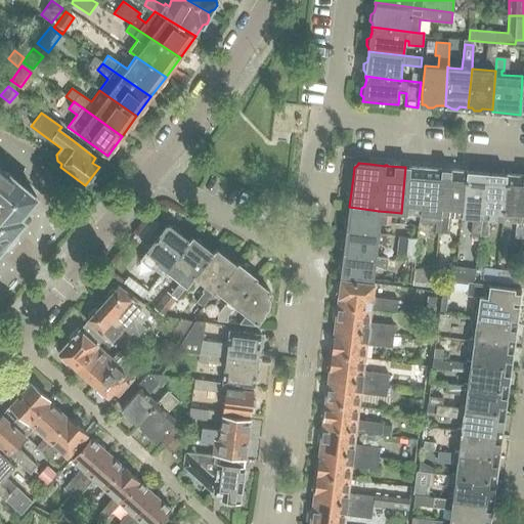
[(36,197),(0,166),(0,248),(6,242),(12,233),(24,220),(19,217),(36,197)]
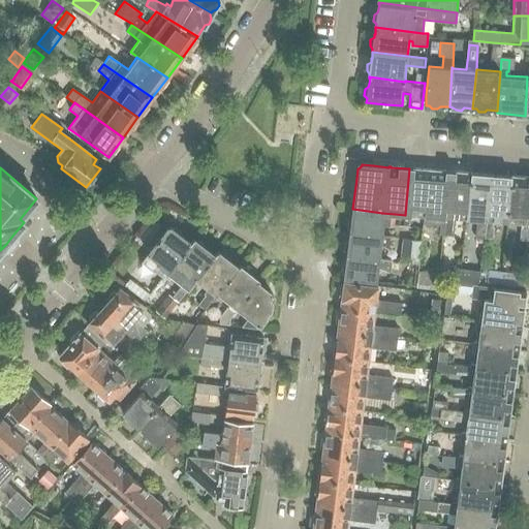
[(429,169),(409,168),(405,215),(403,227),(411,228),(412,216),(424,217),(425,217),(430,169),(429,169)]
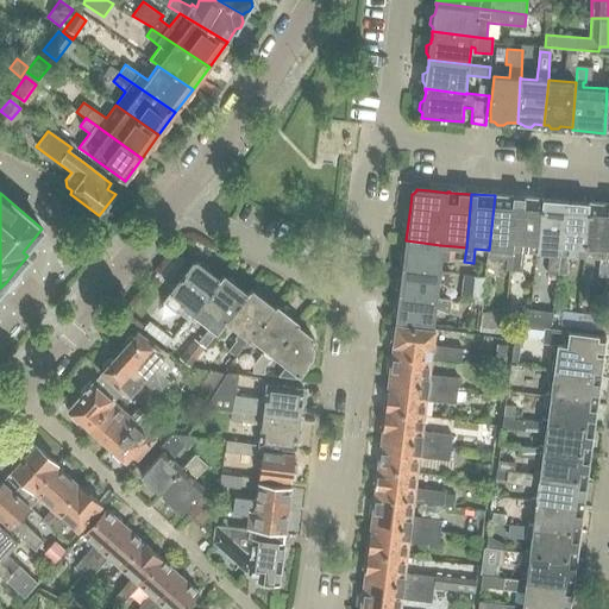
[(507,259),(506,269),(510,270),(519,198),(496,196),(496,195),(495,195),(489,250),(488,250),(488,257),(507,259)]
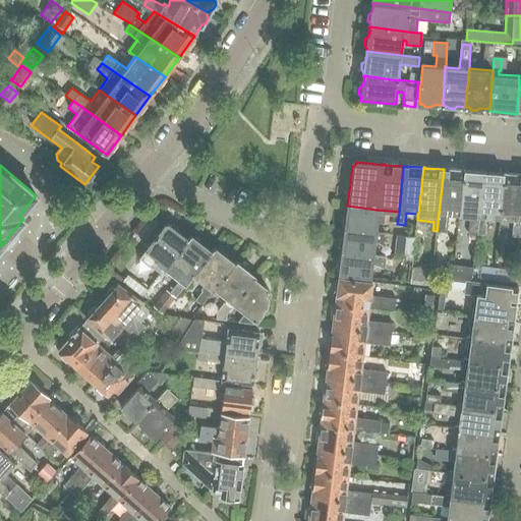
[(437,231),(446,232),(448,216),(459,217),(465,170),(463,170),(444,169),(437,231)]
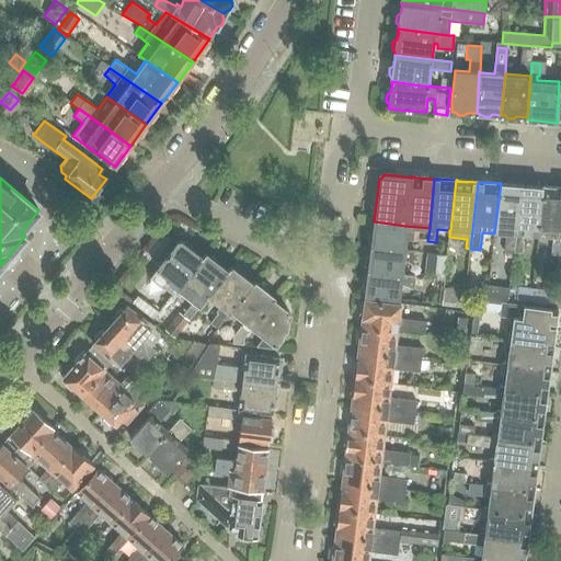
[(501,183),(494,233),(505,235),(503,251),(514,252),(523,185),(501,184),(501,183)]
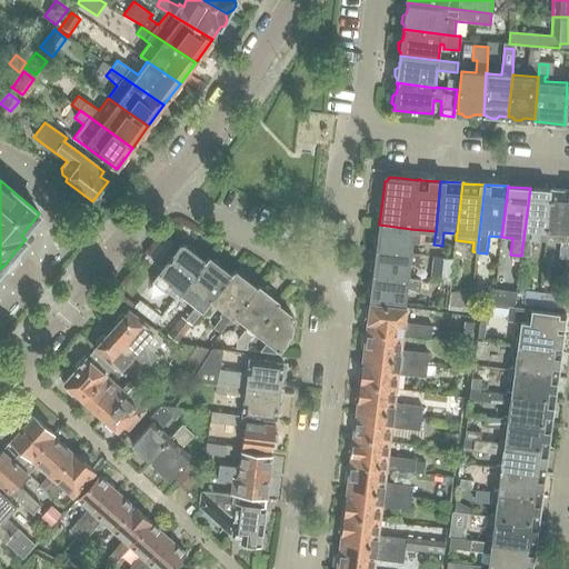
[(530,238),(546,239),(552,189),(550,189),(550,190),(530,188),(521,256),(531,257),(531,245),(530,245),(530,238)]
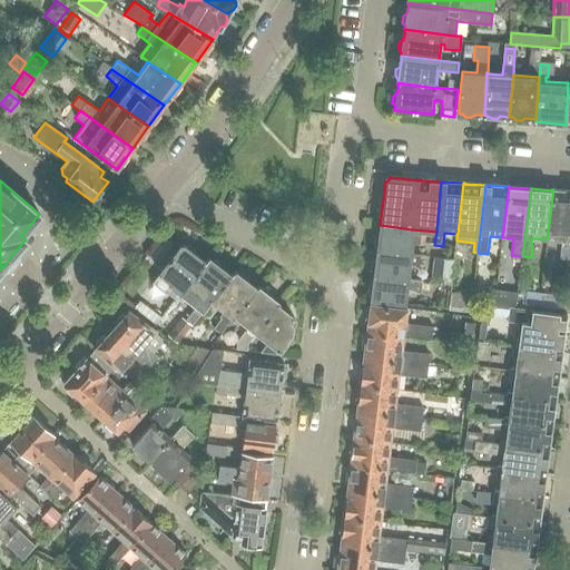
[(568,259),(569,238),(569,190),(554,190),(554,189),(553,189),(547,239),(561,241),(560,258),(568,259)]
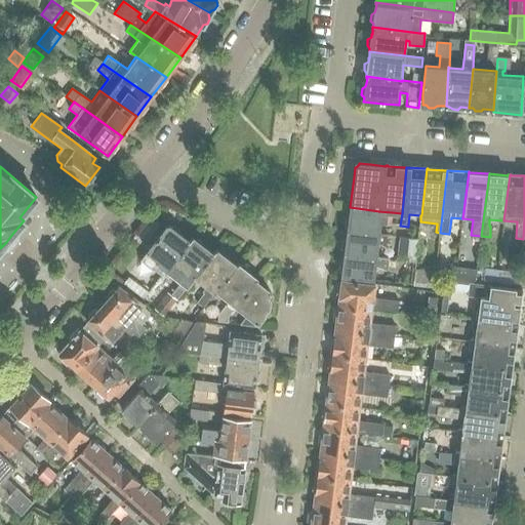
[(379,211),(350,207),(349,216),(346,218),(345,224),(348,227),(348,231),(347,230),(347,231),(379,235),(380,223),(390,224),(392,212),(378,211),(379,211)]
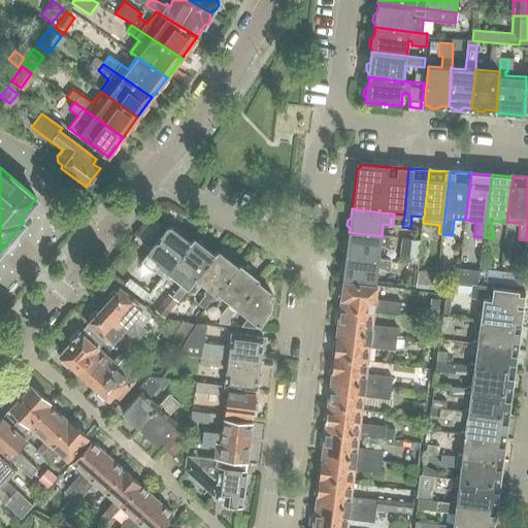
[(158,266),(166,272),(190,242),(182,235),(180,231),(176,228),(172,228),(169,226),(147,254),(143,259),(156,269),(158,266)]
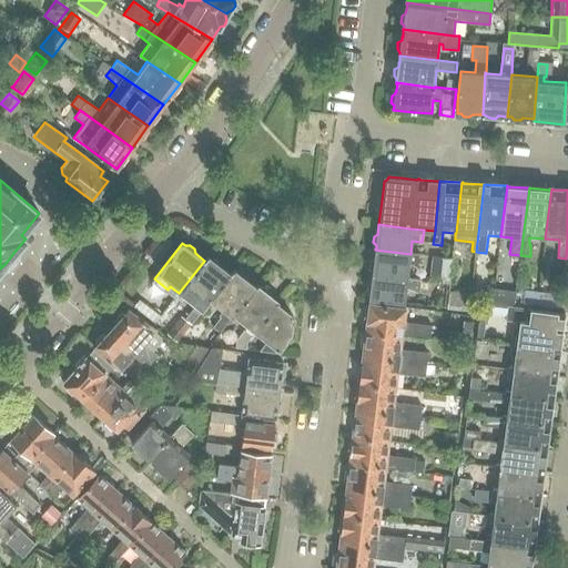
[(373,274),(407,279),(408,266),(418,267),(419,255),(411,254),(375,250),(374,259),(369,261),(369,267),(373,270),(372,274),(373,274)]
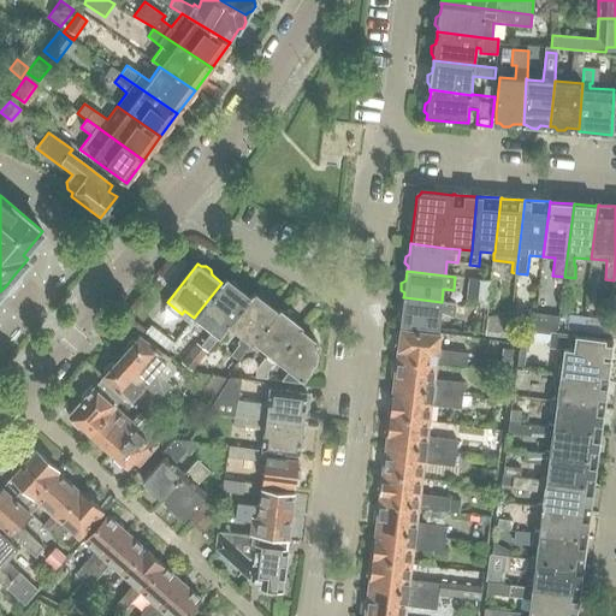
[(514,283),(514,274),(505,273),(504,283),(514,283)]
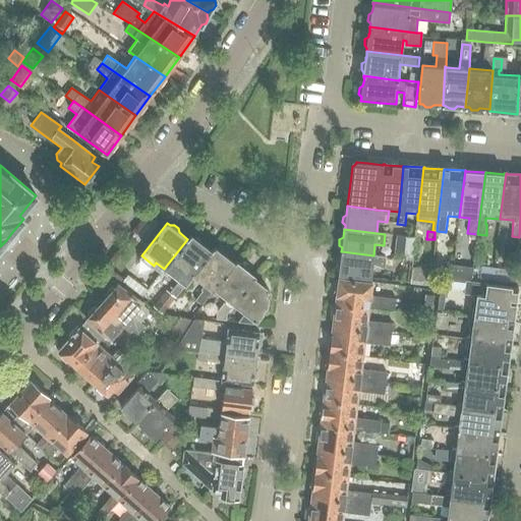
[(176,283),(169,292),(175,297),(192,275),(192,276),(212,251),(203,244),(201,240),(197,237),(193,237),(190,235),(187,239),(164,269),(177,279),(176,283)]
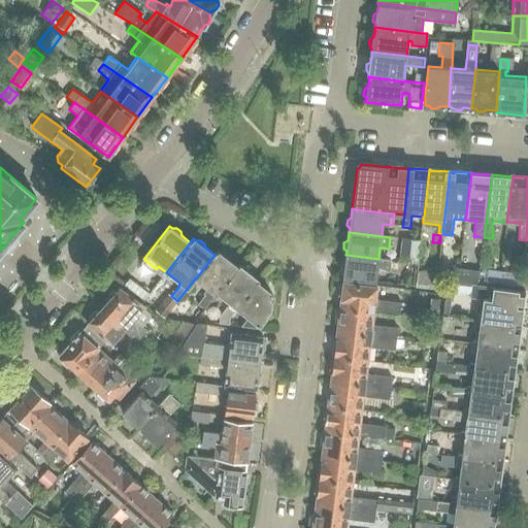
[(402,239),(399,261),(417,263),(420,241),(402,239)]
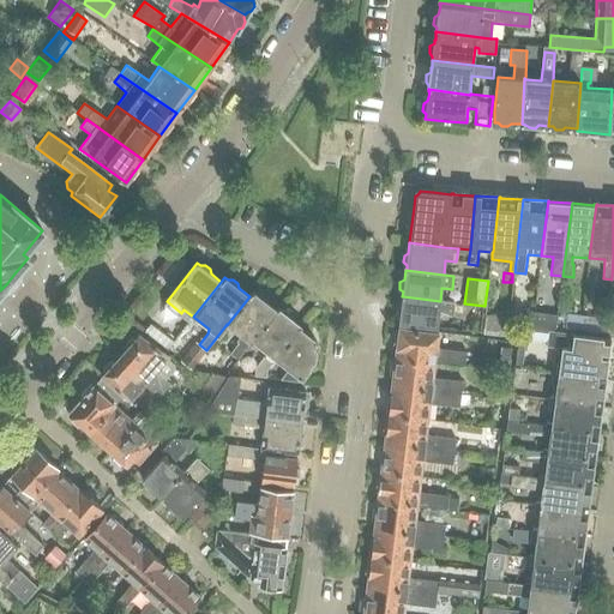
[(253,292),(250,296),(227,325),(241,336),(236,343),(238,343),(229,354),(238,360),(252,341),(252,342),(276,311),(266,302),(265,299),(260,294),(256,295),(253,292)]
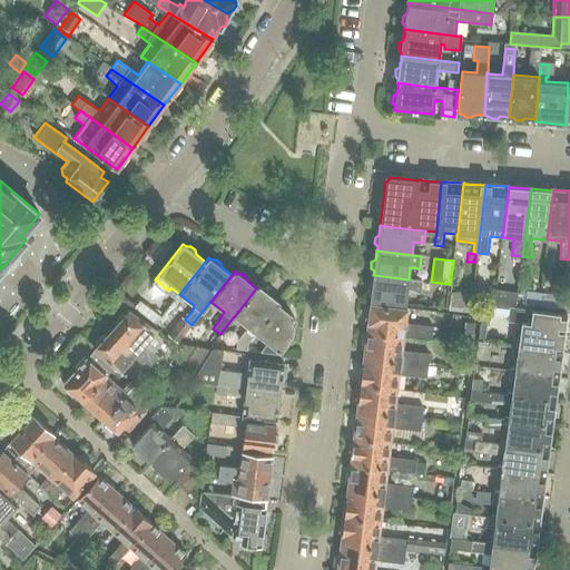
[(373,285),(369,287),(369,293),(371,295),(371,300),(405,304),(406,294),(420,295),(421,288),(422,281),(421,281),(409,279),(374,275),(373,285)]
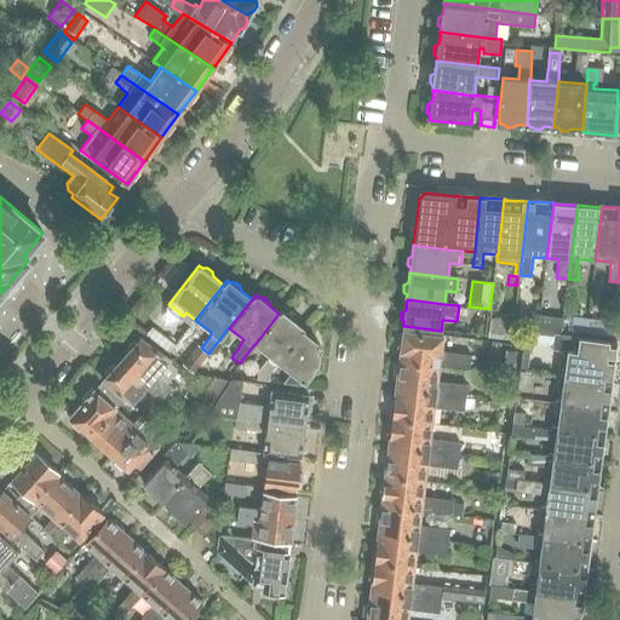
[(254,345),(279,363),(303,332),(304,331),(294,322),(293,317),(288,314),(283,314),(280,311),(279,314),(254,345)]
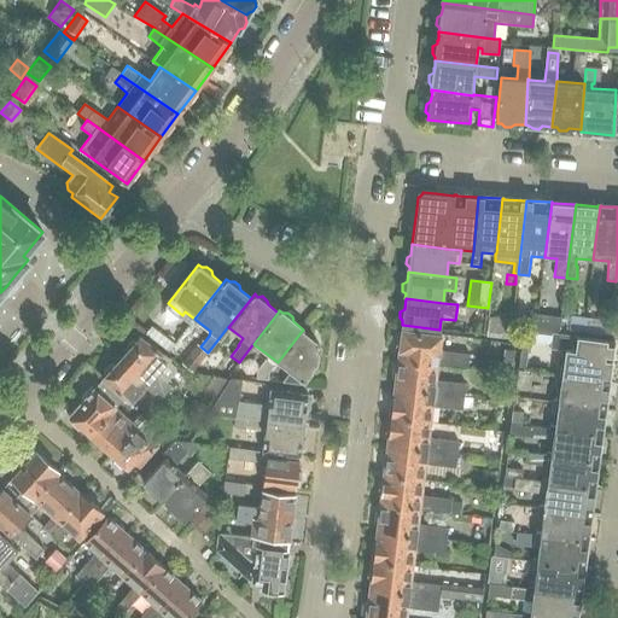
[(559,334),(559,330),(561,318),(536,315),(535,331),(552,333),(559,334)]
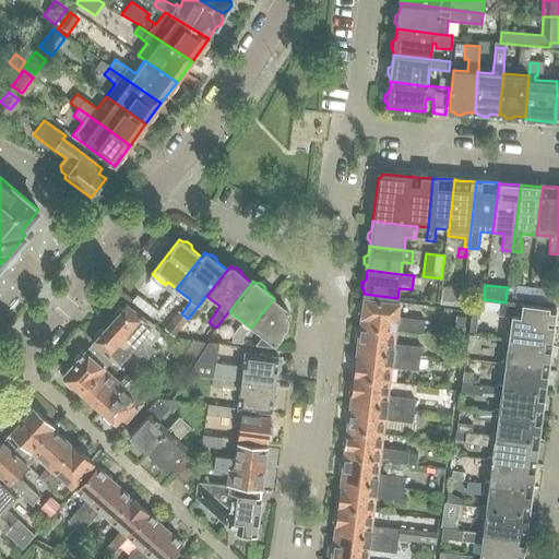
[(528,301),(550,304),(551,289),(530,287),(528,301)]
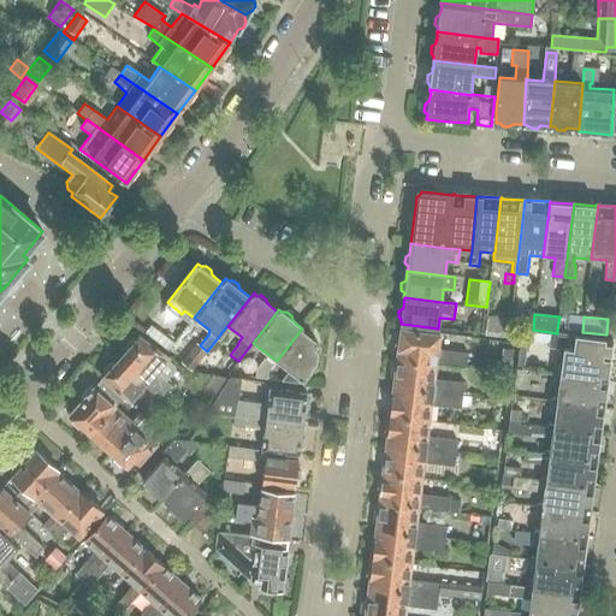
[(436,349),(437,332),(401,329),(397,329),(395,349),(397,349),(397,355),(395,355),(394,357),(433,363),(463,367),(466,353),(436,349)]
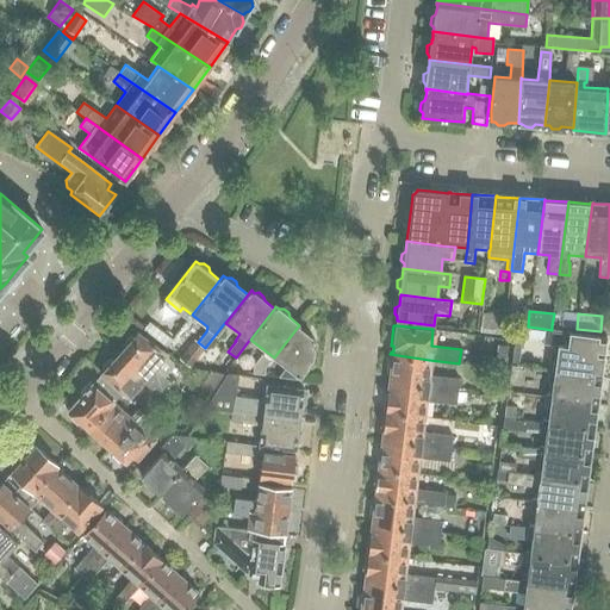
[(278,377),(287,378),(298,379),(299,377),(306,367),(305,366),(312,358),(313,348),(310,346),(315,340),(298,327),(274,358),(286,367),(278,377)]
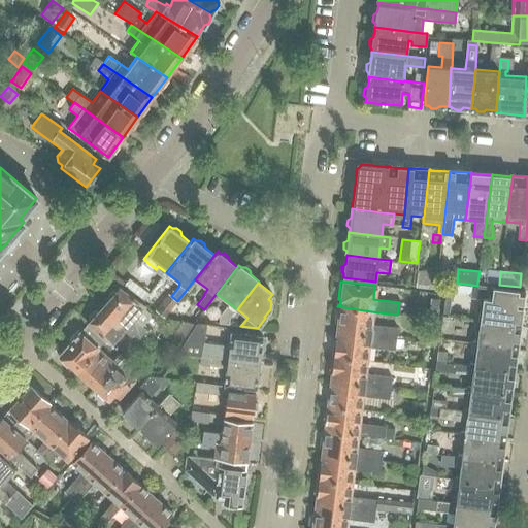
[(457,283),(456,292),(470,294),(471,285),(457,283)]
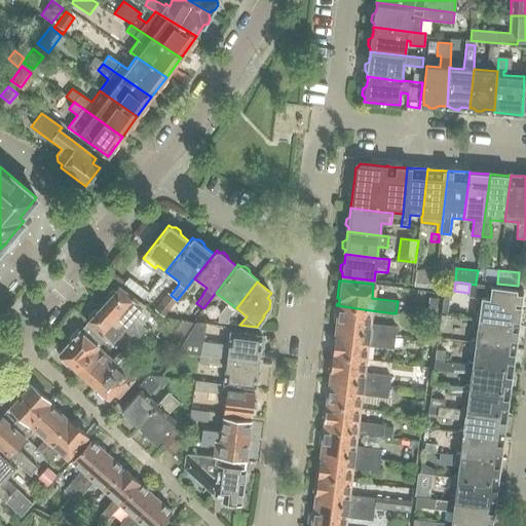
[(470,284),(468,293),(467,297),(476,298),(475,309),(479,309),(478,317),(474,317),(473,320),(509,325),(518,326),(521,302),(523,290),(513,289),(476,285),(470,284)]
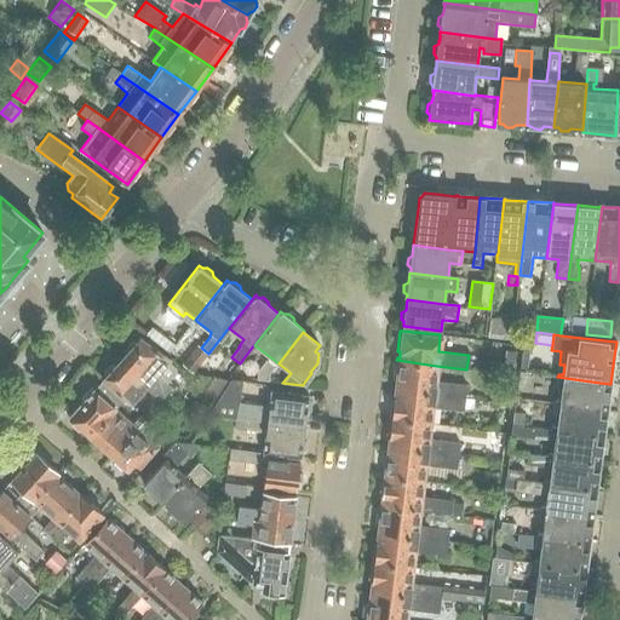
[(168,363),(149,346),(141,338),(137,342),(133,342),(127,346),(128,350),(121,359),(158,391),(165,397),(172,388),(167,384),(177,373),(177,368),(170,361),(168,363)]
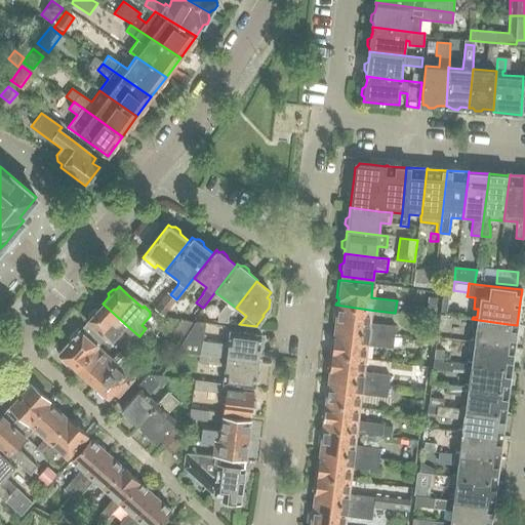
[(433,292),(429,291),(427,311),(436,312),(438,298),(433,292)]
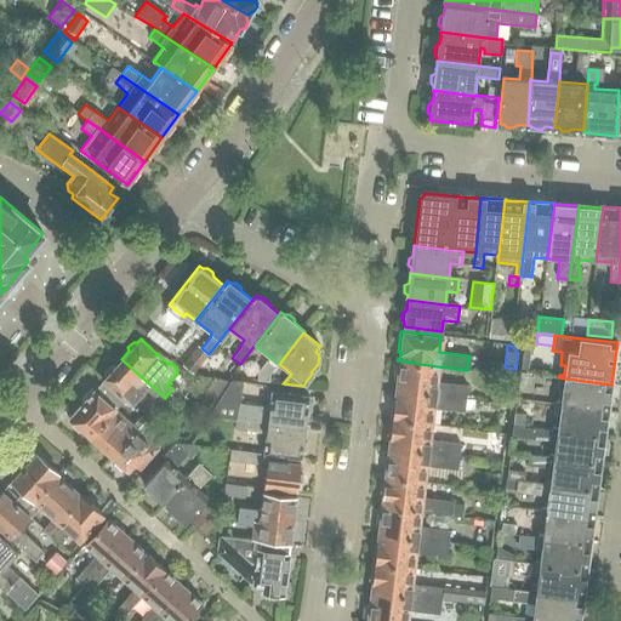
[(198,346),(182,366),(194,376),(210,355),(209,354),(201,348),(198,346)]
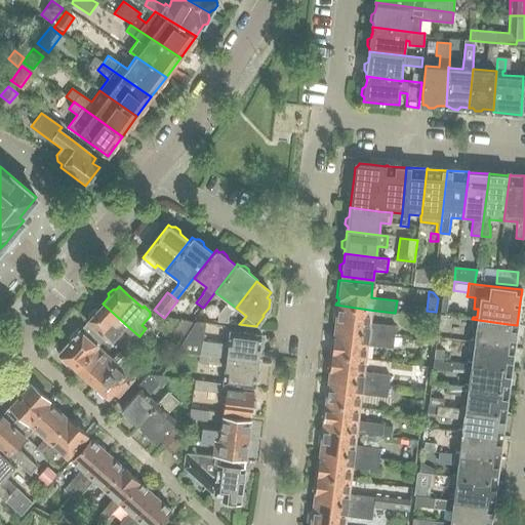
[(87,322),(94,328),(106,338),(111,342),(113,340),(123,329),(129,335),(133,331),(103,304),(97,311),(93,310),(89,315),(90,319),(87,322)]
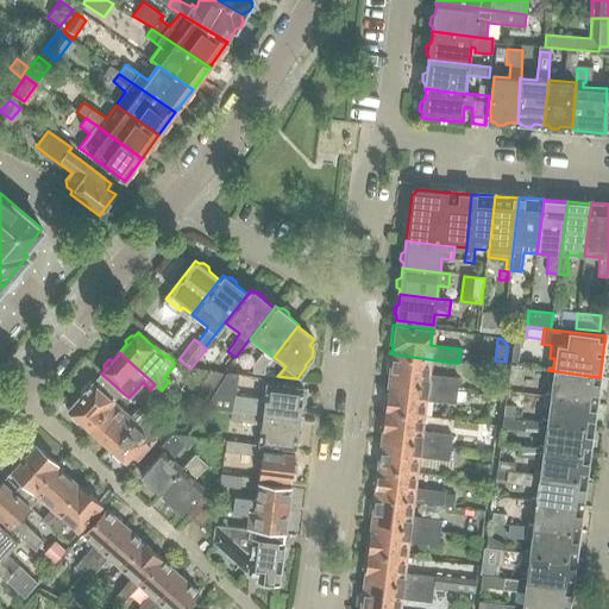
[(253,364),(252,372),(264,374),(264,366),(265,365),(269,360),(262,355),(261,353),(253,364)]
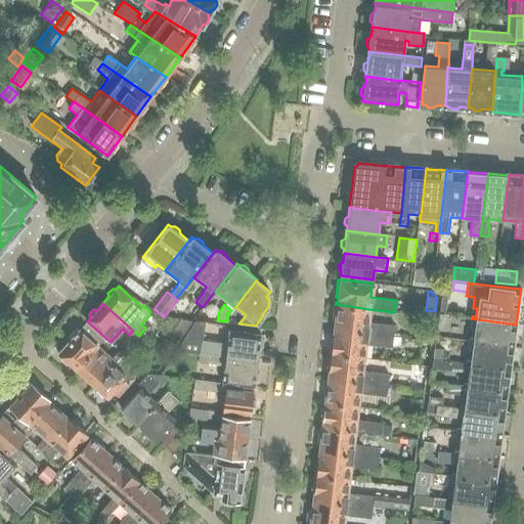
[(335,326),(333,326),(332,330),(391,336),(393,325),(367,321),(368,309),(335,304),(333,321),(335,321),(335,326)]
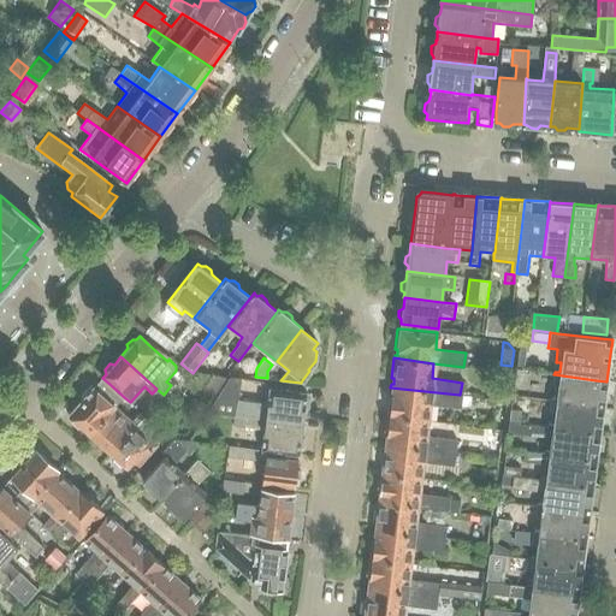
[(551,398),(551,401),(592,407),(603,408),(606,381),(596,380),(554,374),(552,384),(558,385),(556,398),(551,398)]
